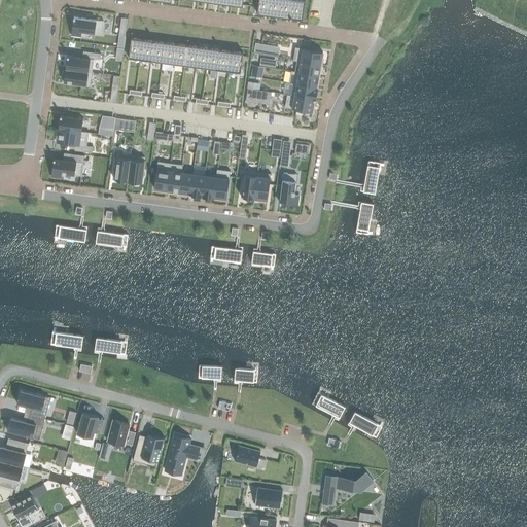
[(270,0),(258,0),(256,14),(269,15),(270,0)]
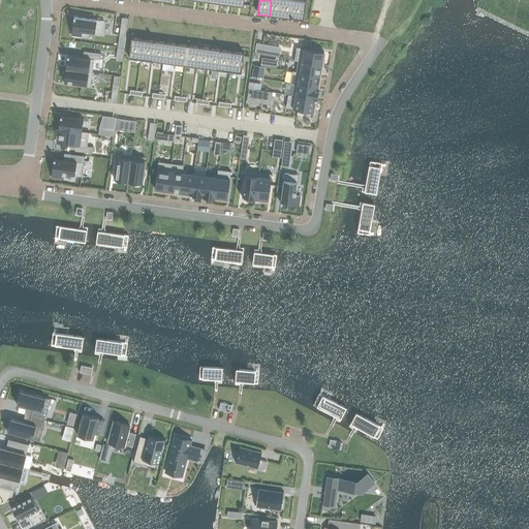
[(282,0),(271,0),(270,16),(281,18),(282,0)]
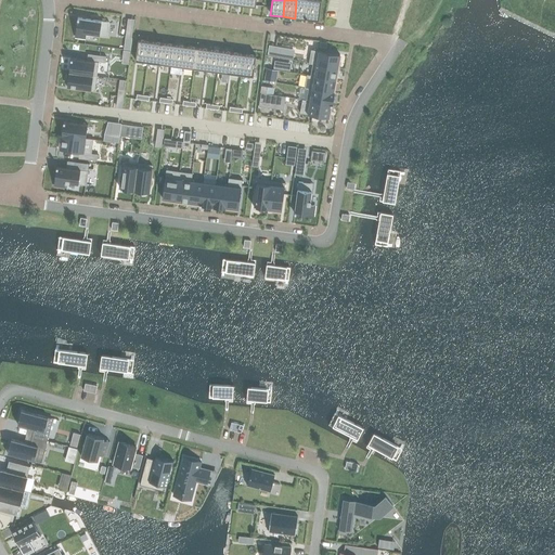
[(306,20),(308,0),(296,0),(295,18),(306,20)]
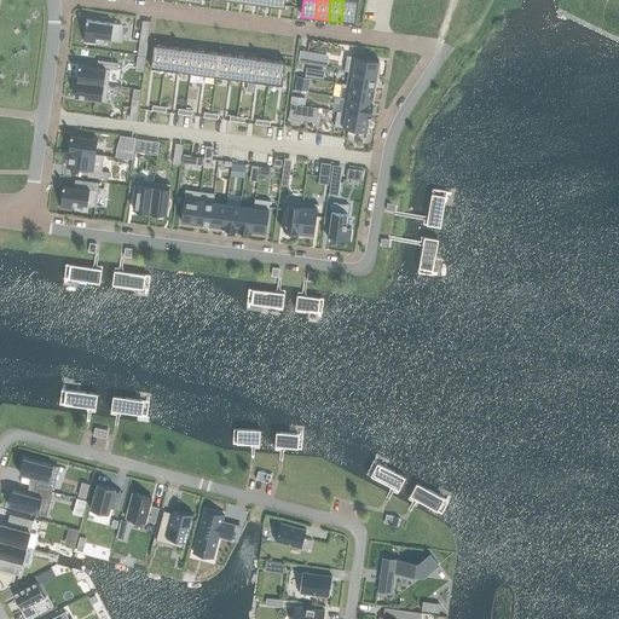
[(343,0),(341,22),(356,24),(358,0),(354,0),(343,0)]
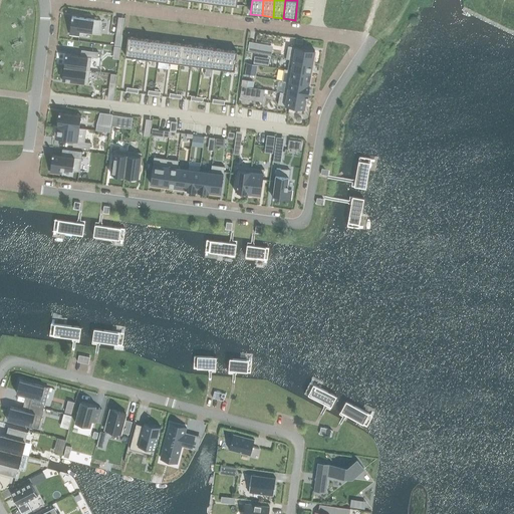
[(101,20),(71,16),(69,34),(79,35),(79,31),(99,34),(101,20)]
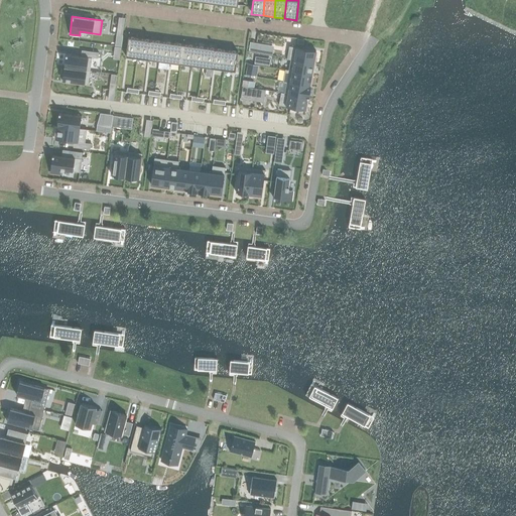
[(128,37),(125,56),(136,58),(139,38),(128,37)]
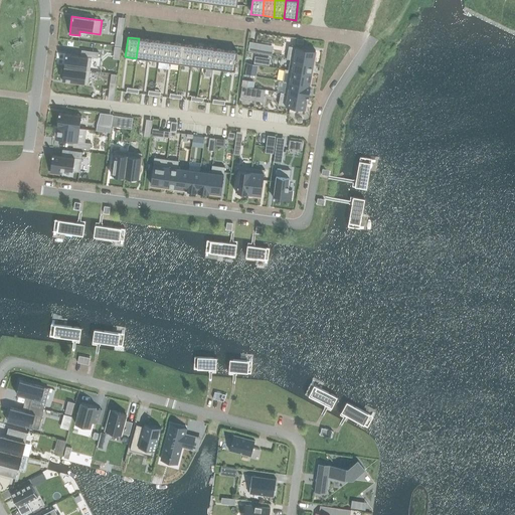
[(139,38),(136,58),(147,59),(150,40),(139,38)]
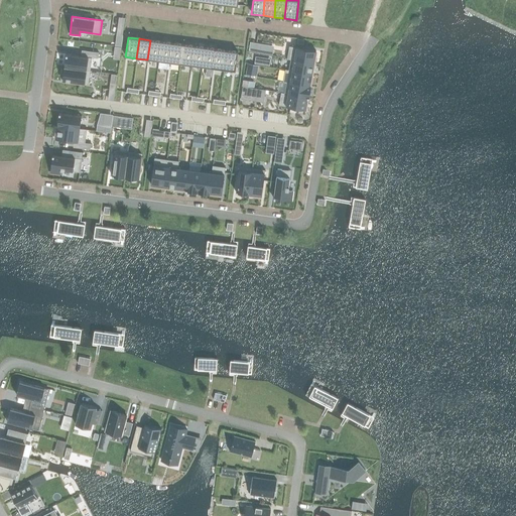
[(150,40),(147,59),(158,61),(161,41),(150,40)]
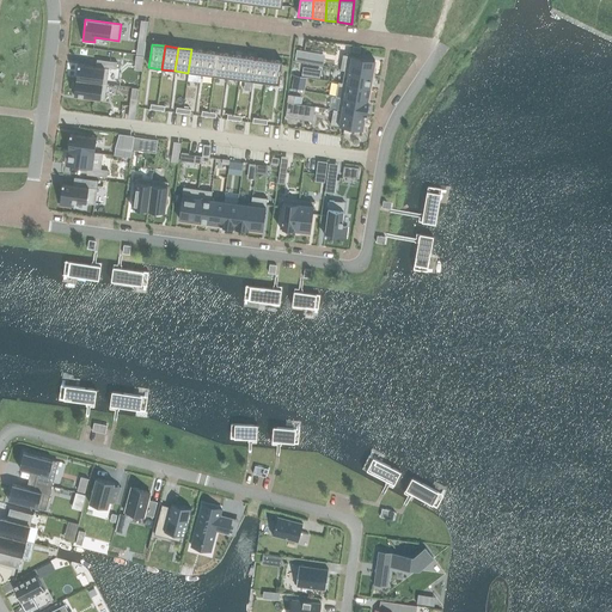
[(191,49),(188,73),(201,74),(204,51),(191,49)]
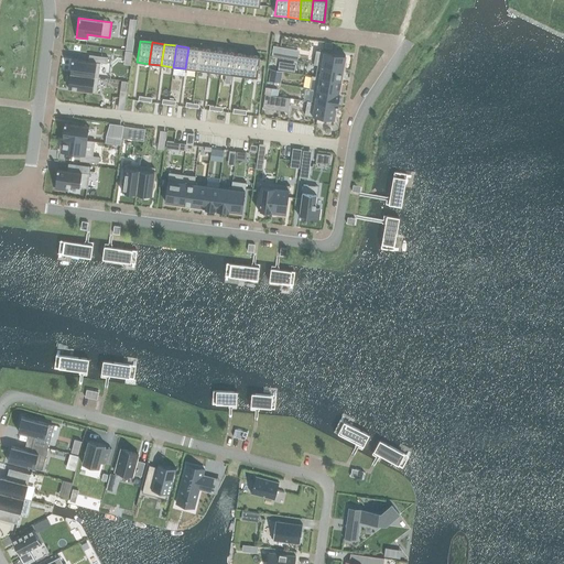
[(188,47),(185,68),(197,69),(199,49),(188,47)]
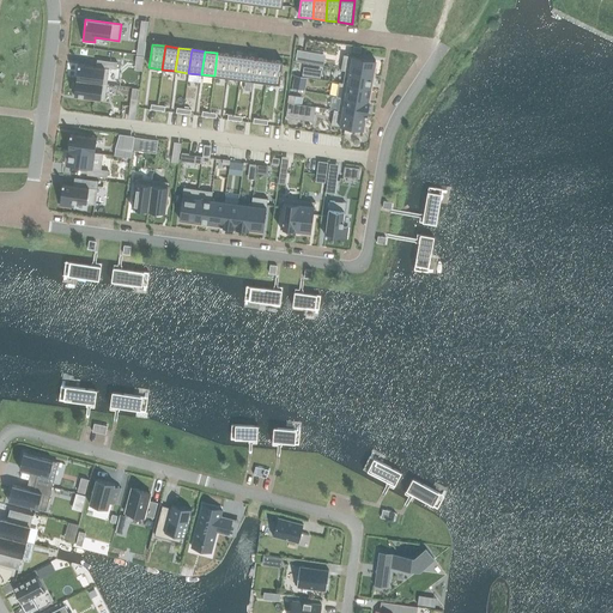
[(217,53),(214,76),(228,78),(230,55),(217,53)]
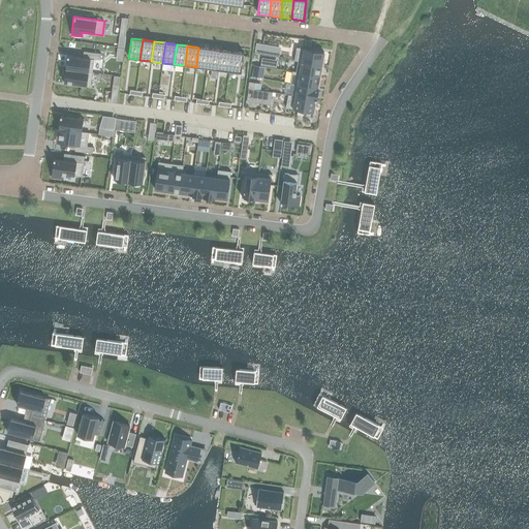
[(198,48),(196,67),(208,68),(210,49),(198,48)]
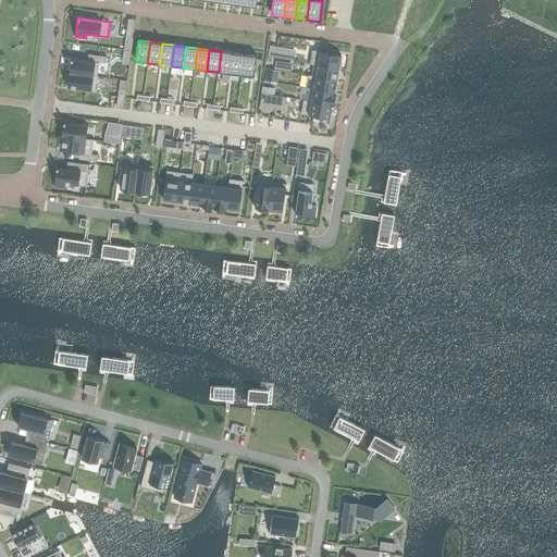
[(312,50),(309,63),(313,64),(338,69),(341,54),(312,50)]
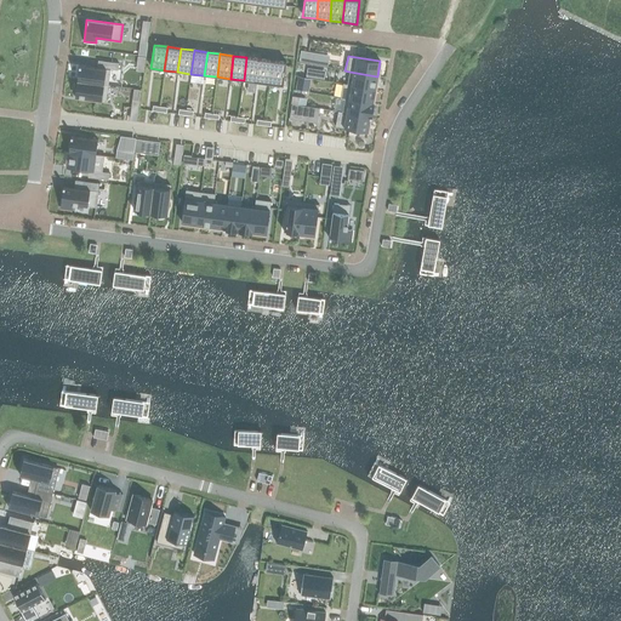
[(246,57),(244,80),(257,83),(260,60),(246,57)]
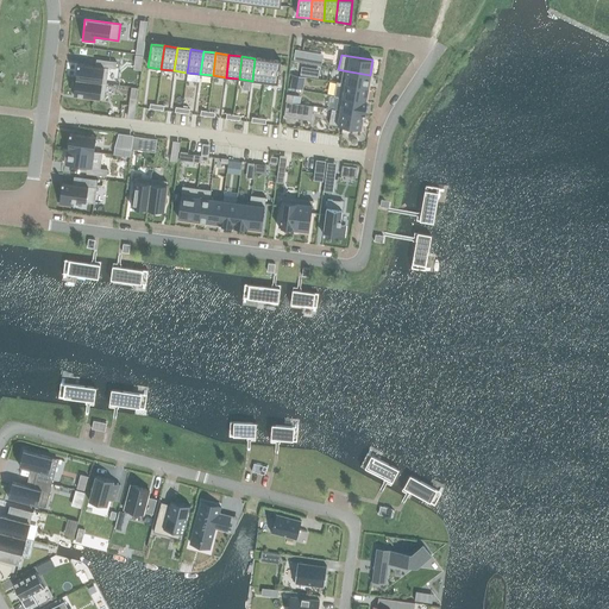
[(255,58),(252,81),(264,82),(268,60),(255,58)]
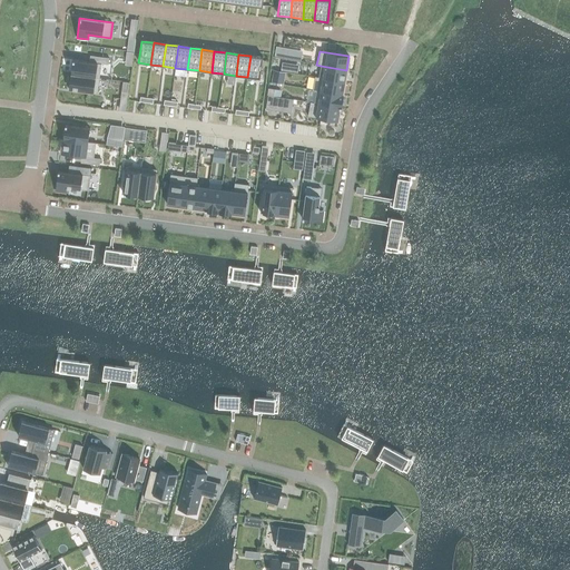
[(251,56),(247,77),(259,79),(263,57),(251,56)]
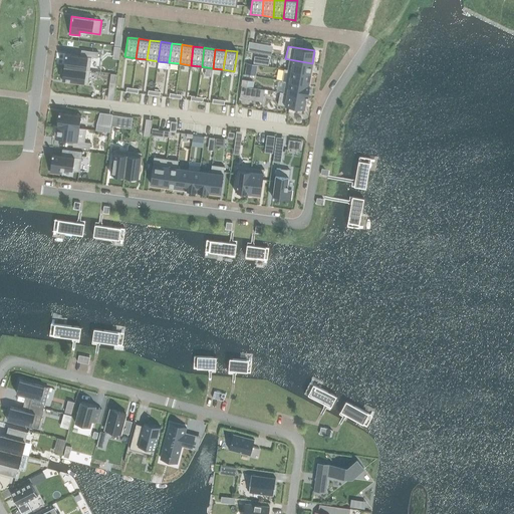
[(65,54),(64,67),(89,70),(91,57),(80,56),(65,54)]
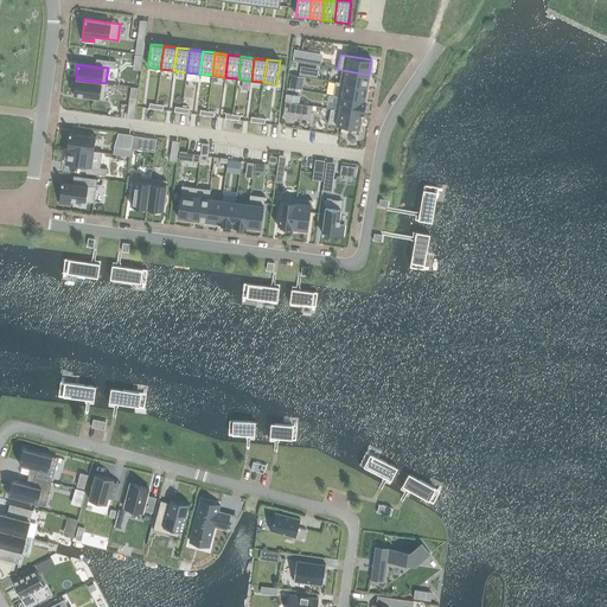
[(301,66),(299,75),(317,77),(318,69),(301,66)]
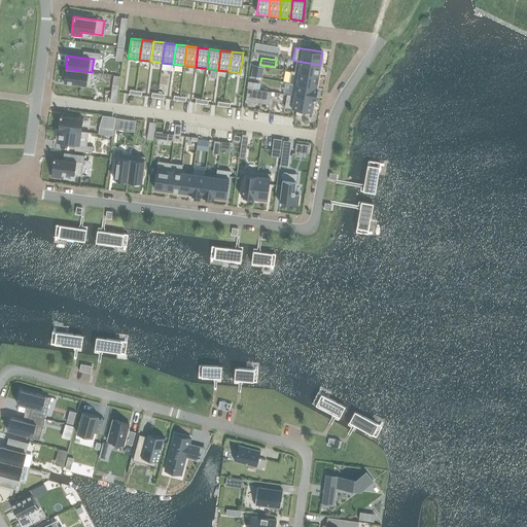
[(296,61),(294,71),(318,75),(320,65),(296,61)]
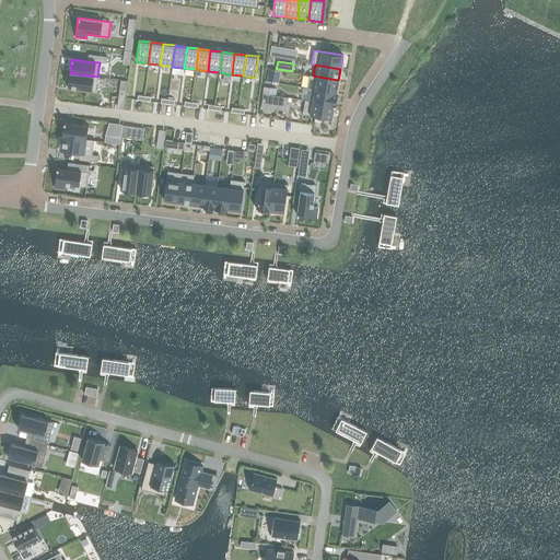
[(70,73),(68,89),(78,90),(79,89),(95,91),(97,77),(70,73)]
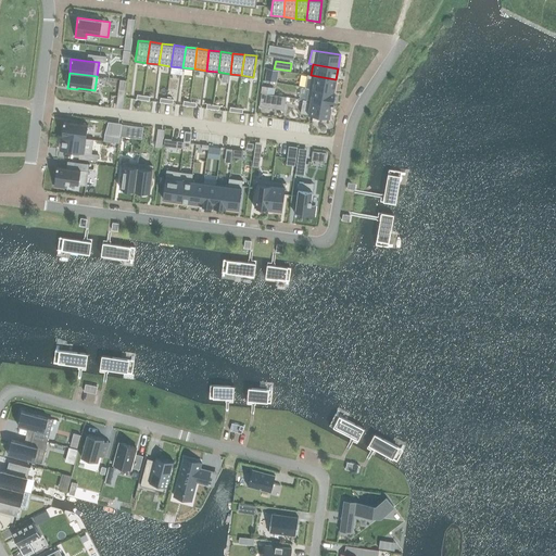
[(266,73),(265,80),(276,83),(277,75),(266,73)]
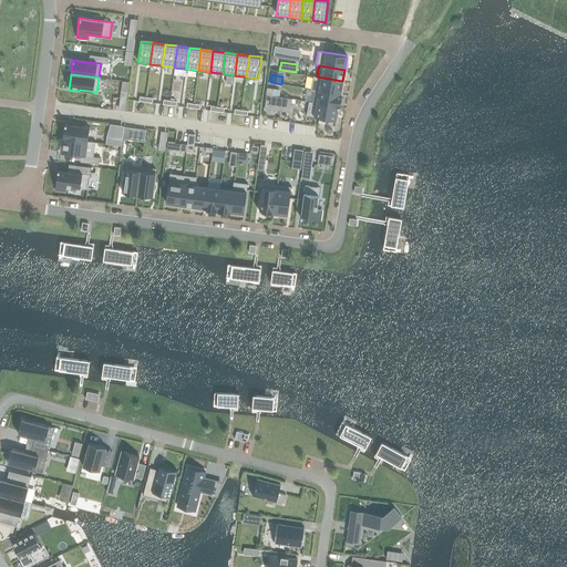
[(313,76),(310,90),(315,91),(315,90),(340,94),(342,81),(317,76),(313,76)]
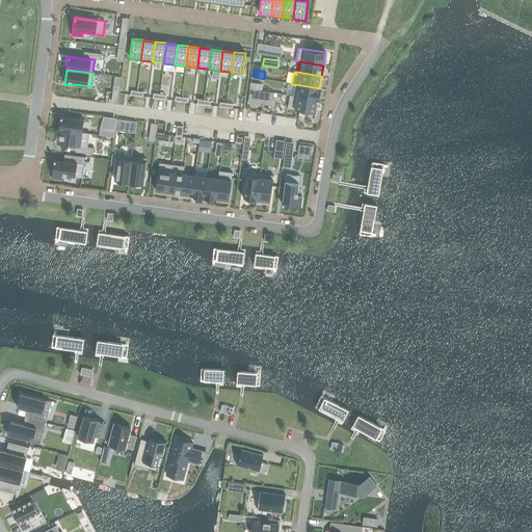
[(293,96),(293,97),(317,101),(318,101),(320,88),(319,88),(295,84),(295,85),(293,96)]
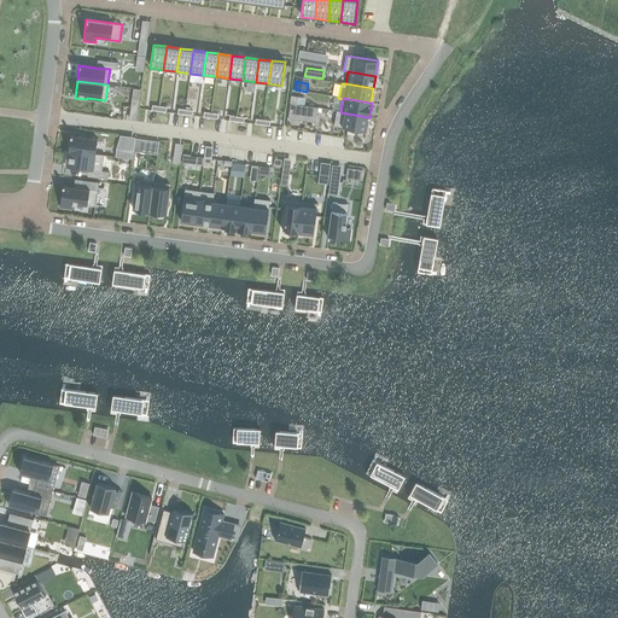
[(290,103),(289,117),(305,121),(308,106),(290,103)]
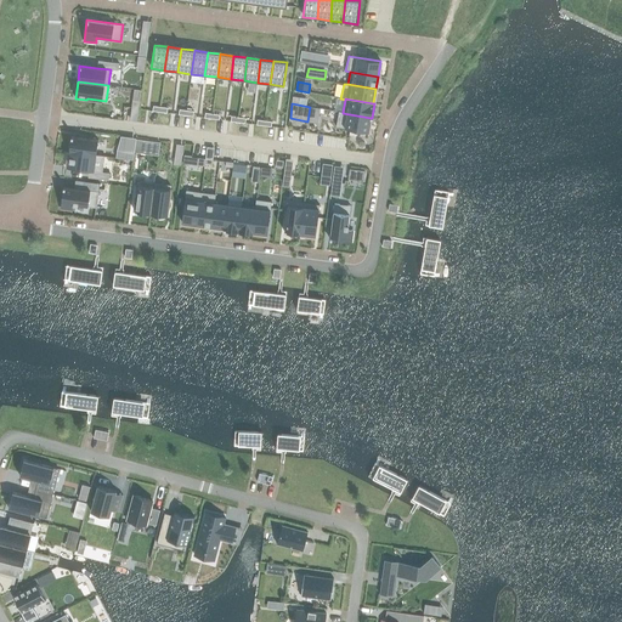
[(339,111),(335,126),(345,128),(368,133),(371,118),(343,113),(343,112),(339,111)]
